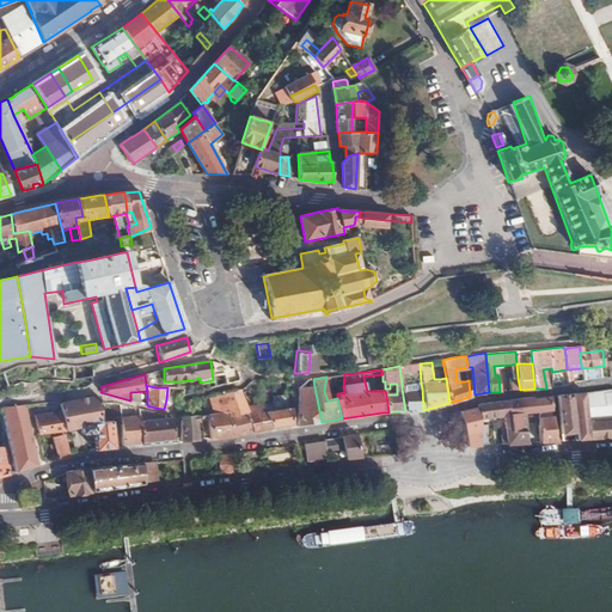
[(246,414),(248,416),(252,432),(271,428),(265,412),(262,405),(250,408),(242,386),(238,390),(246,411),(246,414)]
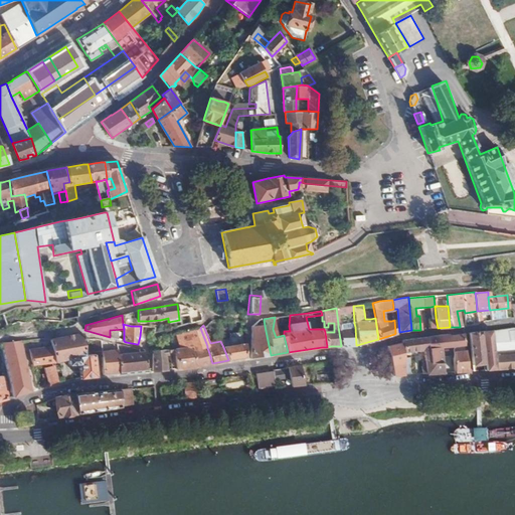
[(250,358),(271,355),(265,326),(251,327),(250,358)]
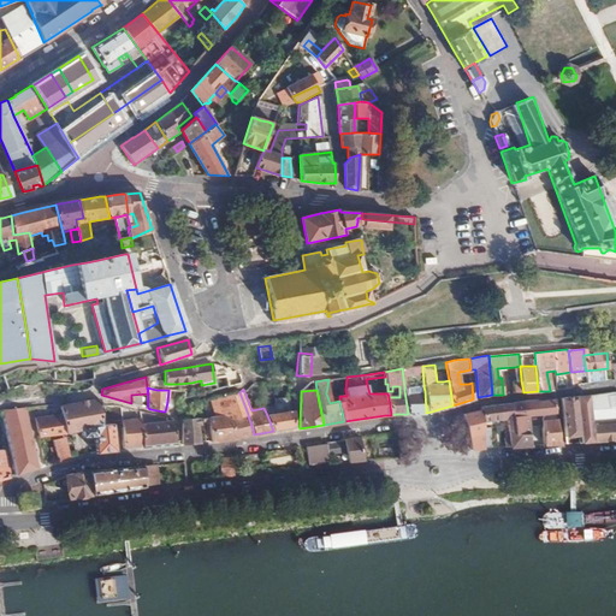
[(426,413),(425,391),(413,392),(413,390),(404,391),(406,398),(408,414),(426,413)]
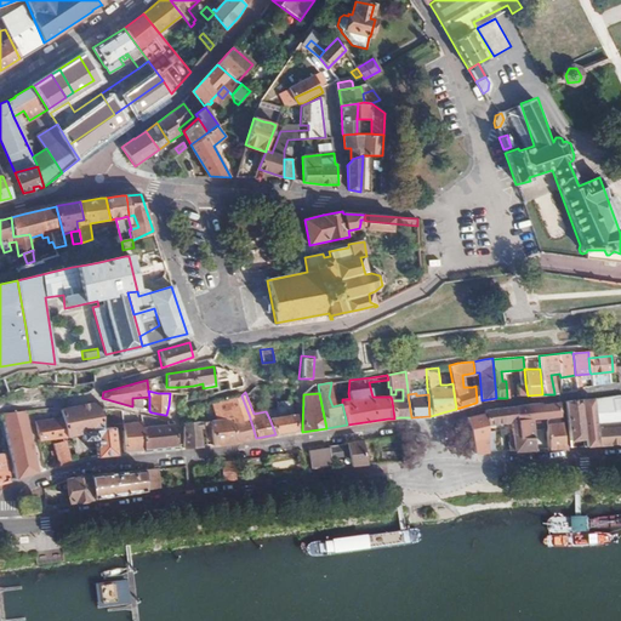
[(620,394),(593,399),(596,426),(598,445),(620,444),(620,394)]
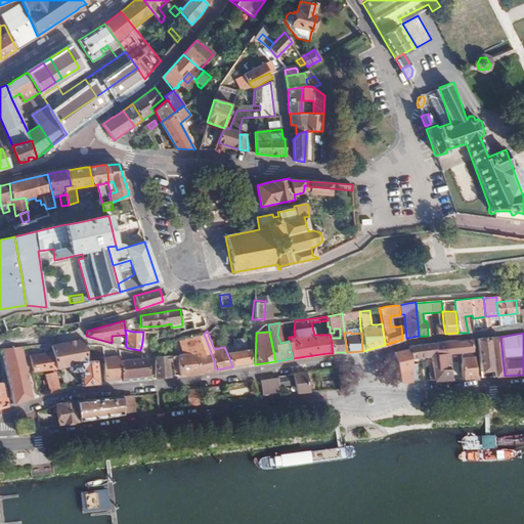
[(204,334),(180,337),(178,338),(183,354),(195,353),(197,357),(211,354),(211,352),(204,334)]
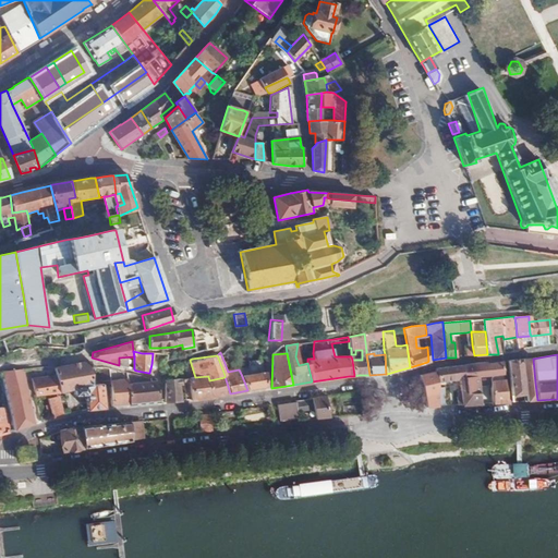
[(525,395),(521,360),(519,360),(508,361),(511,389),(511,396),(525,395)]
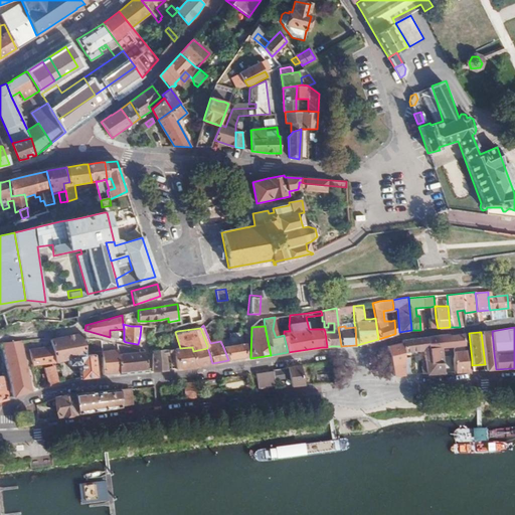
[(50,340),(51,346),(53,362),(66,359),(67,365),(77,364),(80,378),(96,377),(96,376),(94,355),(86,355),(84,339),(83,335),(80,334),(50,340)]
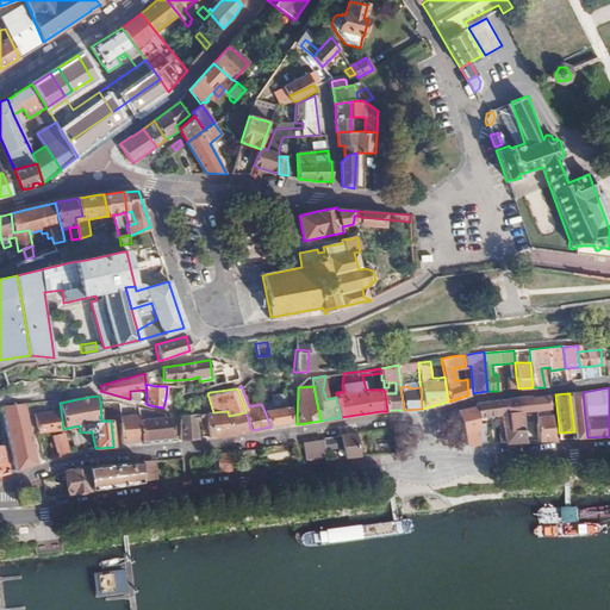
[(505,399),(508,415),(509,425),(510,429),(524,428),(524,411),(531,411),(533,416),(537,416),(537,410),(549,409),(548,397),(530,398),(530,397),(520,397),(505,399)]
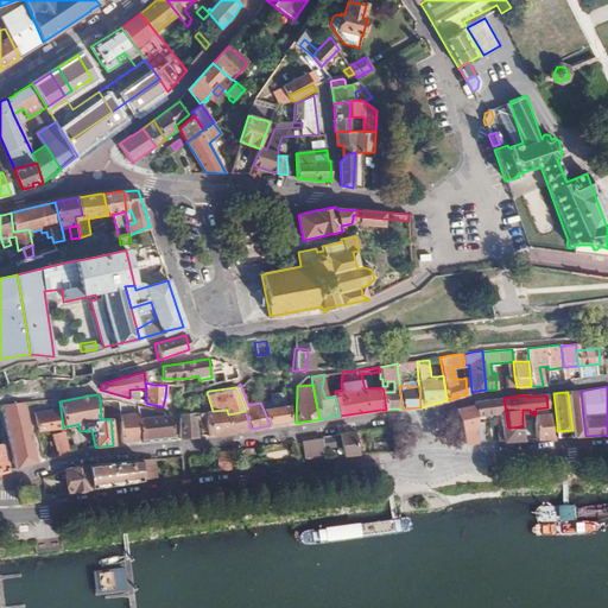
[(274,407),(264,410),(270,425),(291,422),(290,397),(274,399),(274,407)]
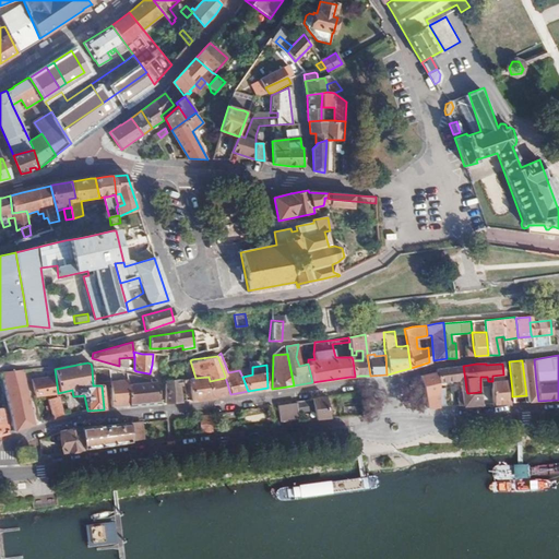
[(464,380),(462,366),(453,367),(436,369),(436,372),(437,383),(459,380),(461,391),(466,390),(465,380),(464,380)]
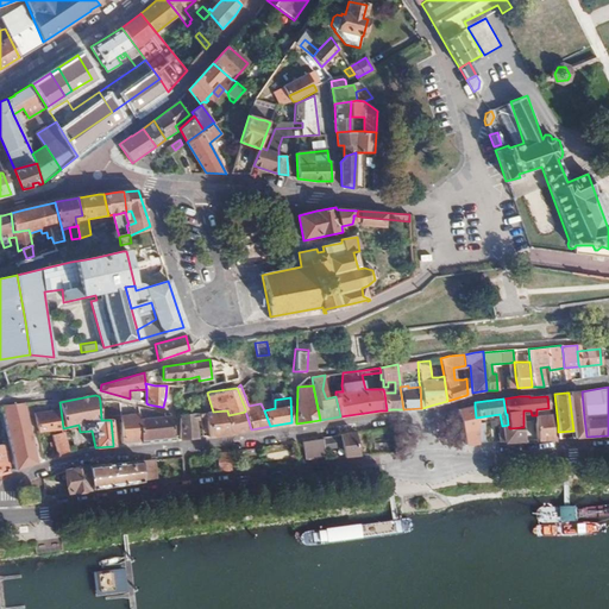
[(110,401),(111,420),(120,419),(120,415),(119,403),(113,401),(110,401)]
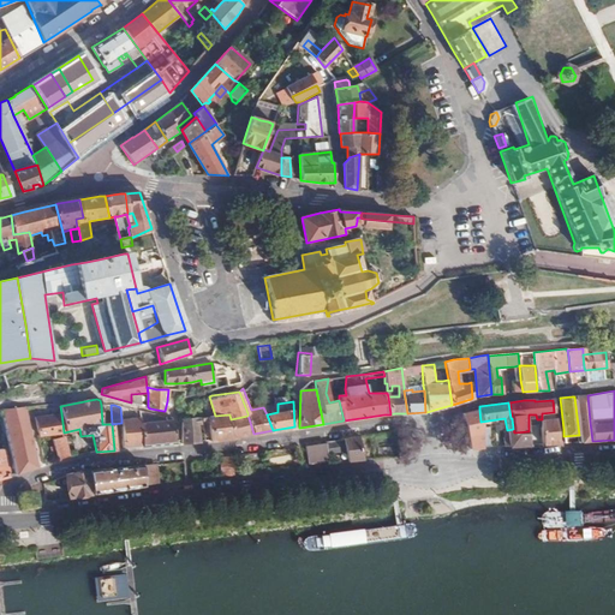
[(25,407),(3,410),(12,457),(16,475),(37,467),(25,407)]
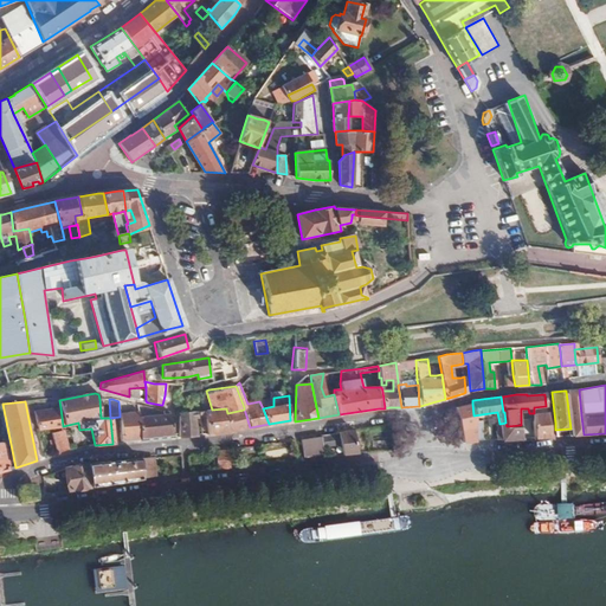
[(139,412),(139,418),(163,416),(162,411),(160,410),(137,404),(137,405),(139,412)]
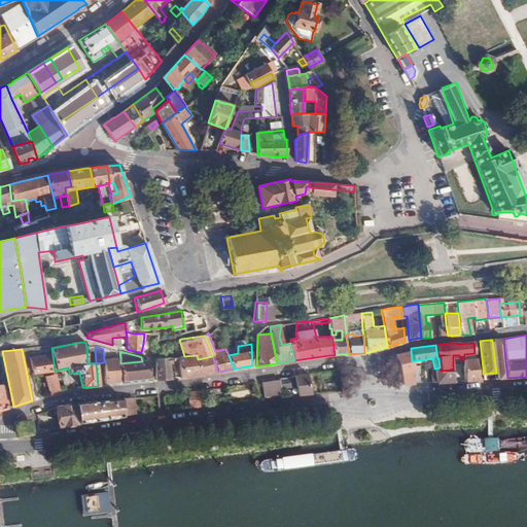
[(412,361),(411,351),(395,355),(402,385),(415,384),(413,366),(412,361)]
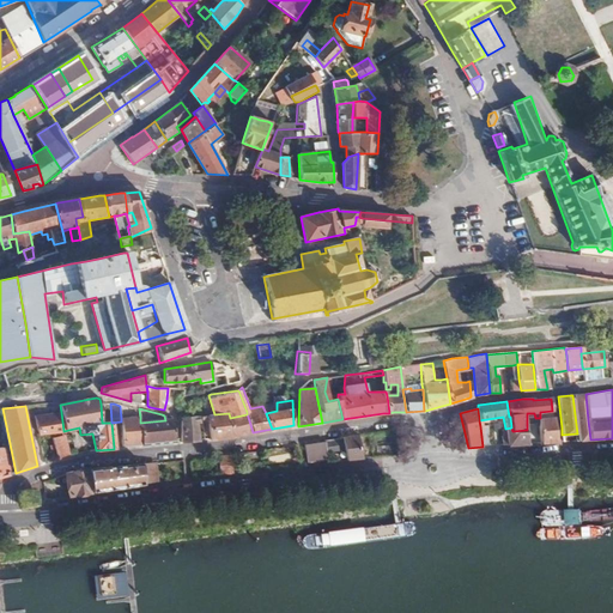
[(35,416),(38,435),(54,432),(64,431),(61,412),(35,416)]
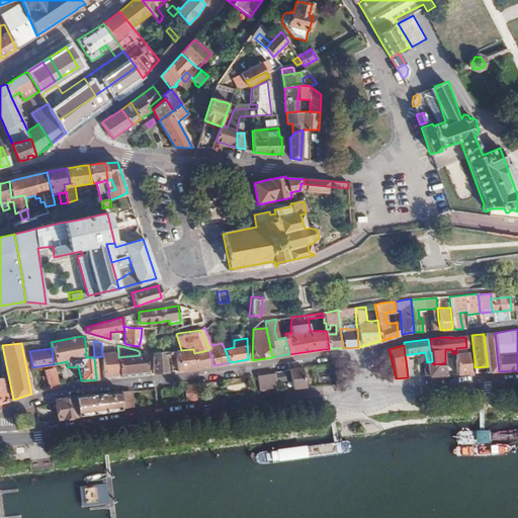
[(193,349),(181,350),(179,350),(170,351),(170,354),(176,354),(178,371),(197,369),(194,353),(193,349)]
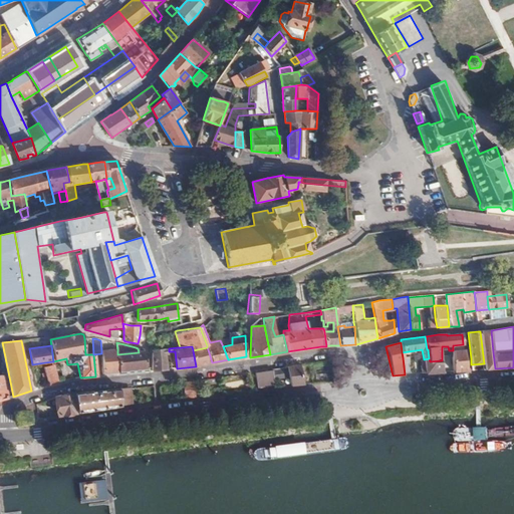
[(208,349),(207,347),(193,350),(196,366),(197,366),(212,362),(208,349)]
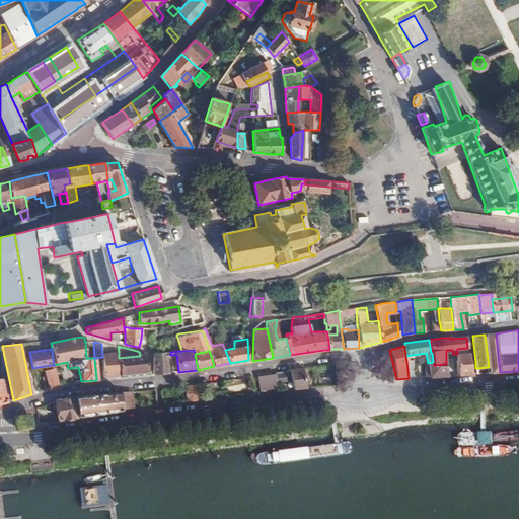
[(119,364),(119,377),(119,378),(142,375),(147,375),(145,353),(139,352),(140,356),(119,358),(119,364)]
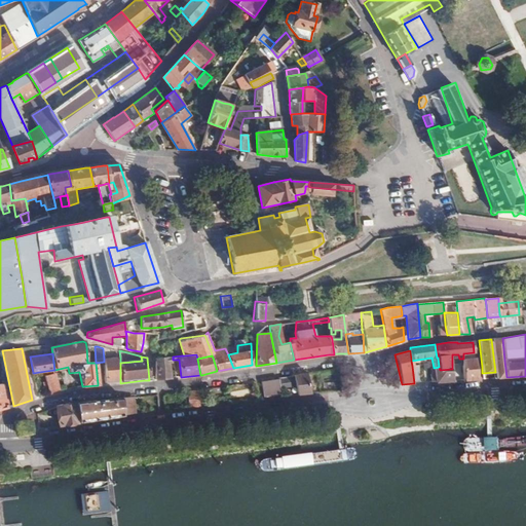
[(171,357),(156,358),(155,379),(170,378),(167,363),(171,363),(171,357)]
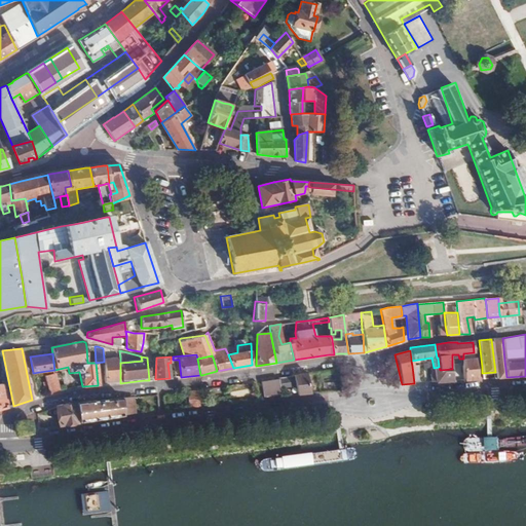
[(104,362),(105,383),(116,382),(120,382),(120,369),(120,363),(120,358),(104,359),(104,362)]
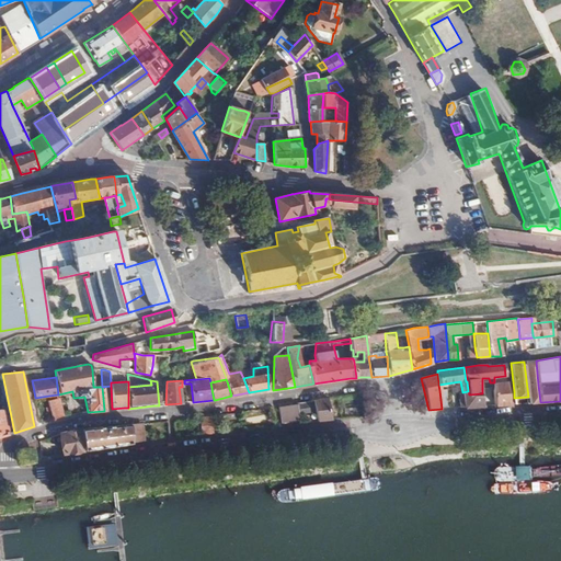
[(506,381),(494,382),(494,387),(494,405),(510,404),(508,389),(506,381)]
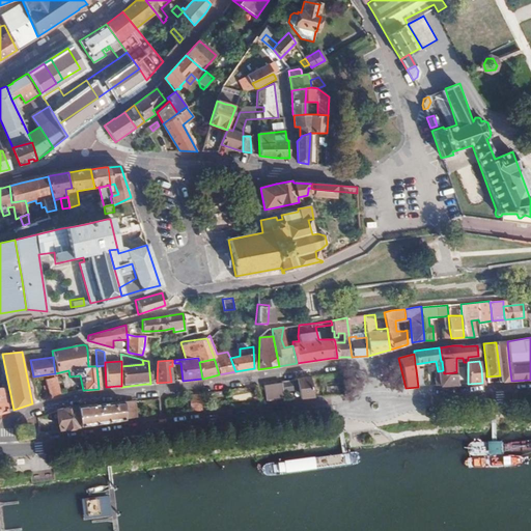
[(444,373),(443,370),(438,371),(438,374),(436,374),(436,378),(439,376),(440,385),(456,384),(456,372),(444,373)]
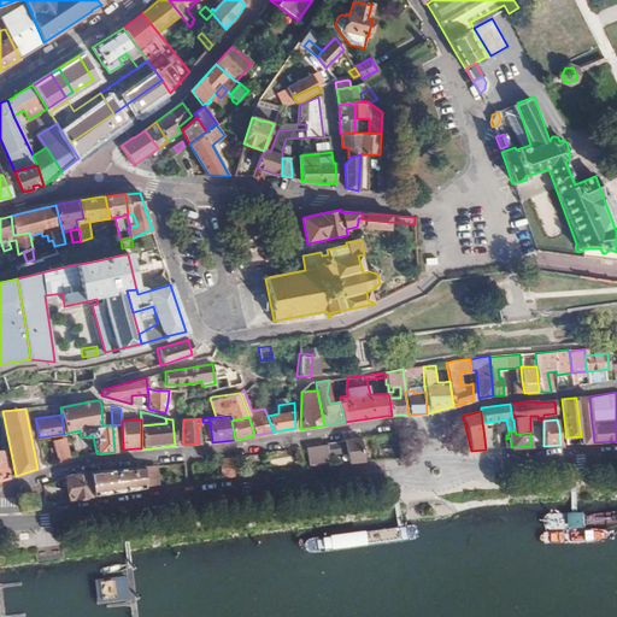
[(365,462),(360,438),(357,439),(346,440),(350,464),(365,462)]
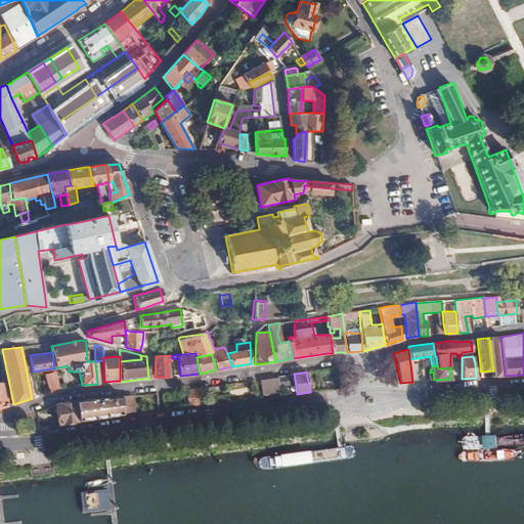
[(46,377),(49,392),(51,392),(59,389),(54,374),(46,377)]
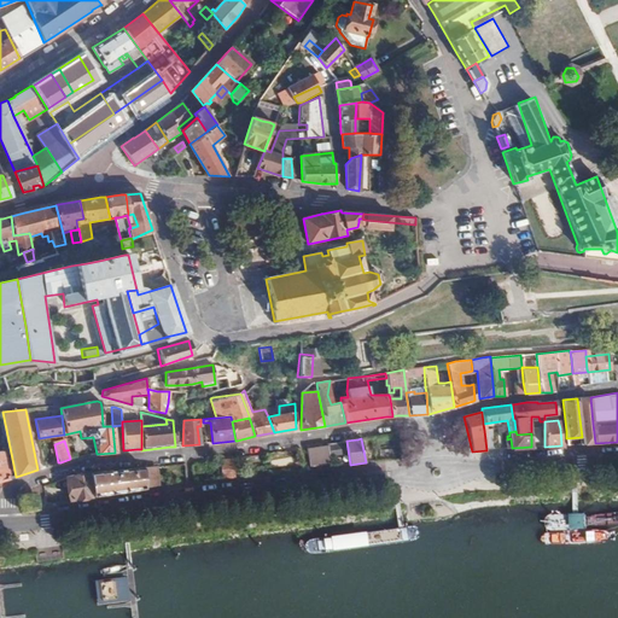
[(331,459),(328,444),(319,445),(307,447),(308,456),(308,461),(331,459)]
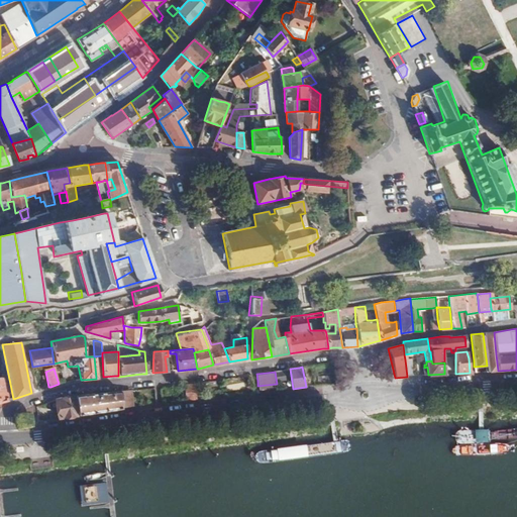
[(318,385),(328,384),(327,375),(317,377),(318,385)]
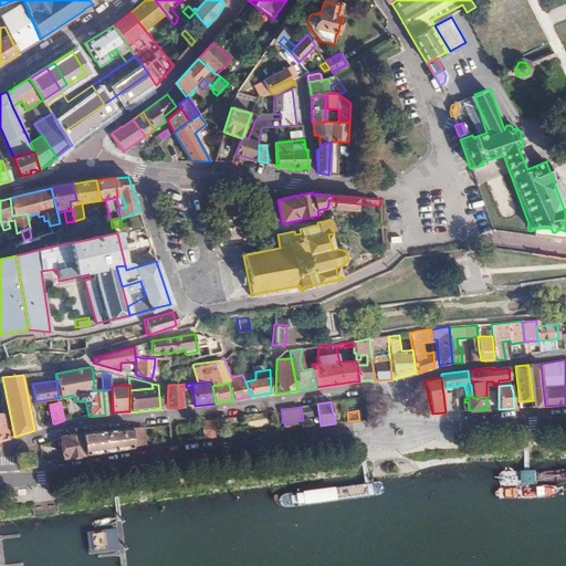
[(215,437),(212,420),(211,421),(200,421),(202,439),(215,437)]
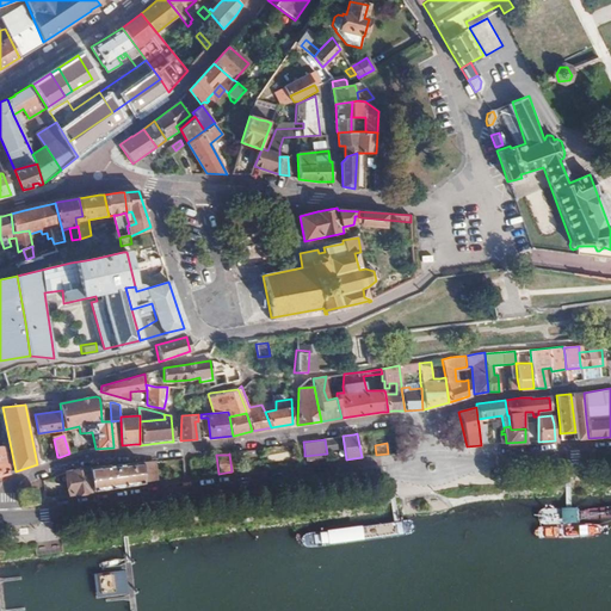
[(202,475),(201,457),(192,458),(189,461),(191,476),(202,475)]
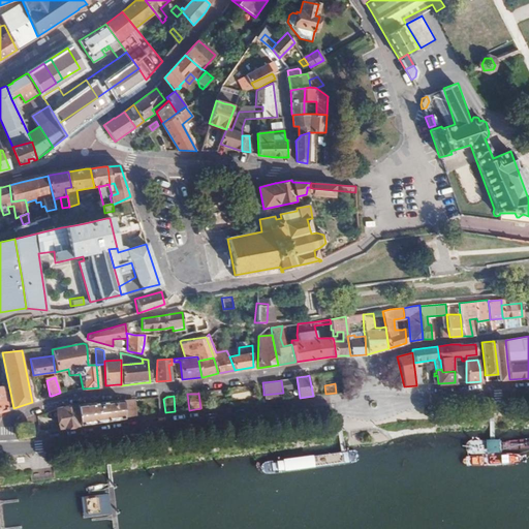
[(134,415),(133,400),(130,400),(123,401),(124,416),(134,415)]
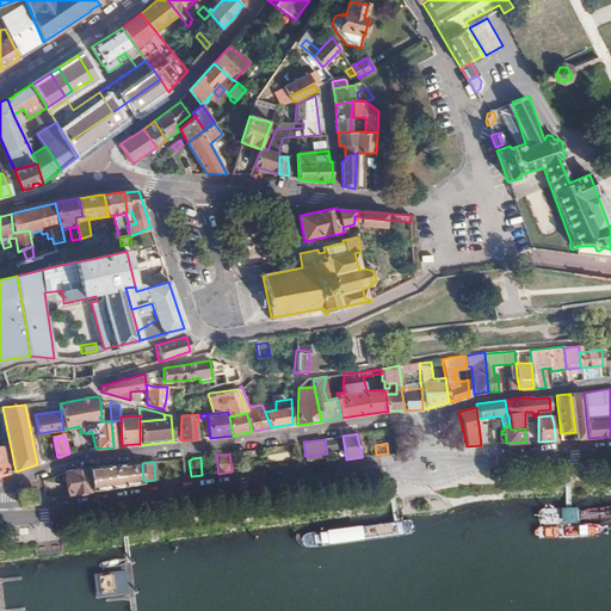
[(143,481),(142,463),(139,463),(111,466),(113,487),(143,481)]
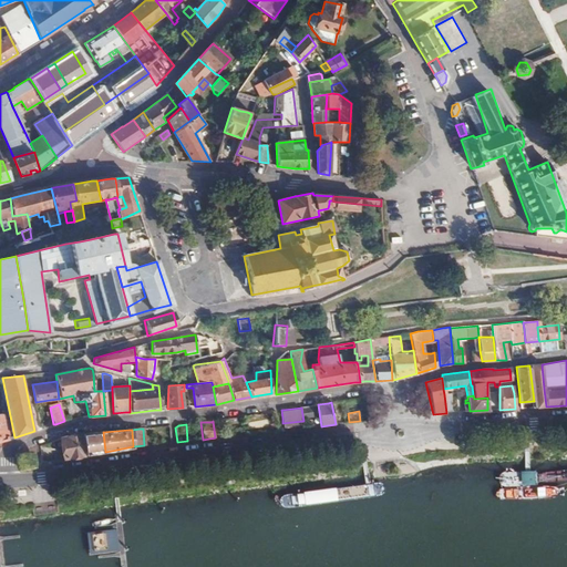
[(105,452),(103,432),(100,433),(82,434),(84,456),(105,452)]
